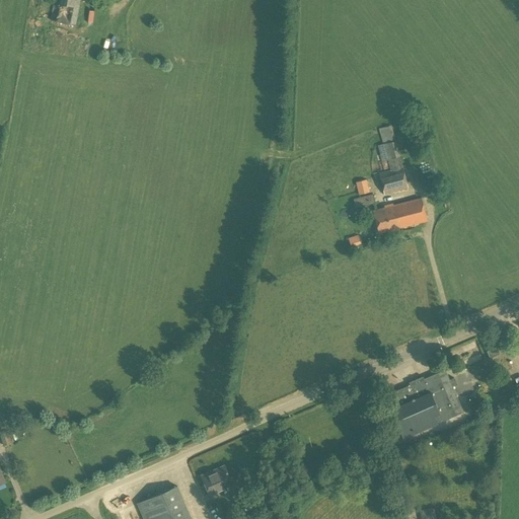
[(75,25),(80,0),(53,0),(50,20),(75,25)]
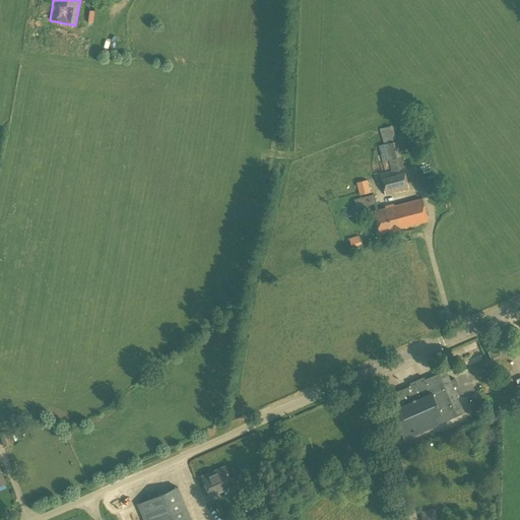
[(409,189),(392,126),(380,129),(384,144),(378,146),(383,163),(388,160),(391,171),(379,174),(385,196),(409,189)]
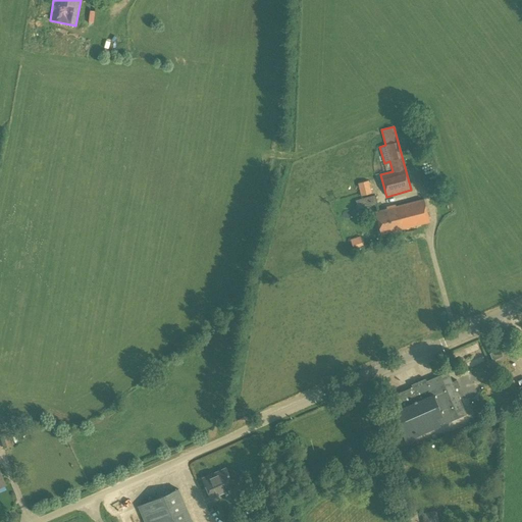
[(361,196),(371,194),(368,180),(358,184),(361,196)]
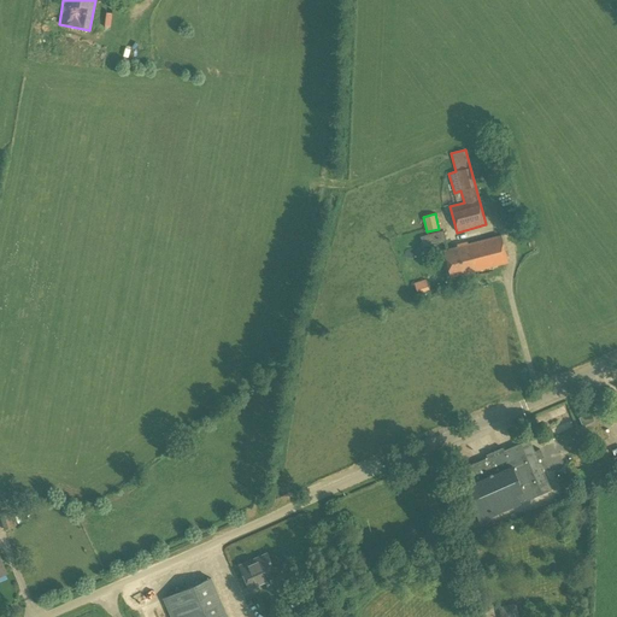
[(444,231),(419,238),(421,240),(423,248),(424,247),(446,242),(444,231)]
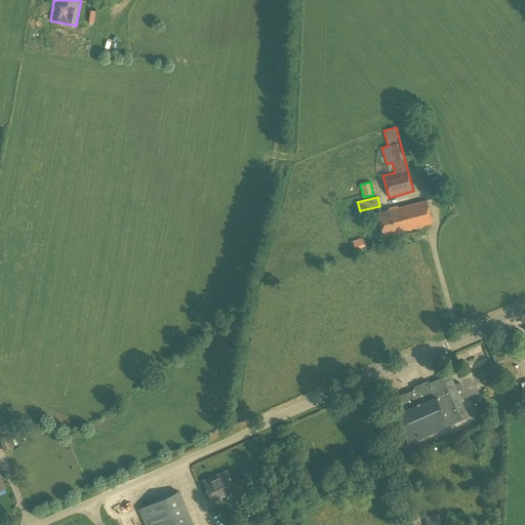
[(384,235),(432,223),(426,200),(377,212),(384,235)]
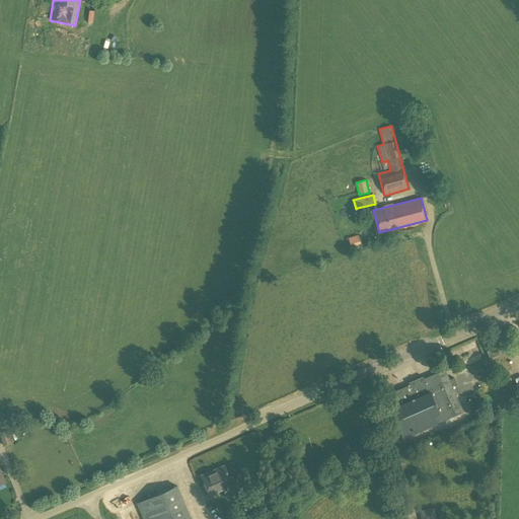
[(358,235),(349,238),(351,247),(361,244),(358,235)]
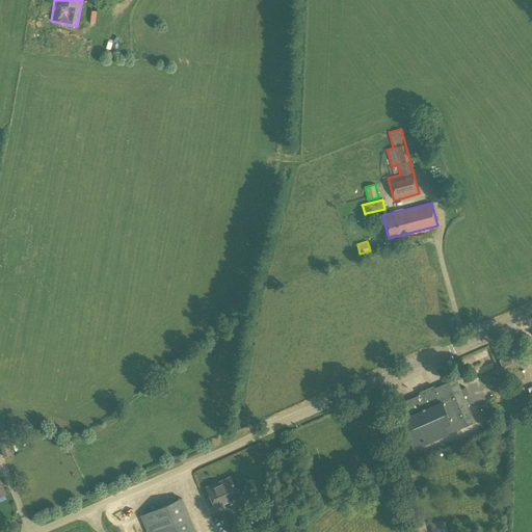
[(502,368),(512,364),(509,355),(499,361),(502,368)]
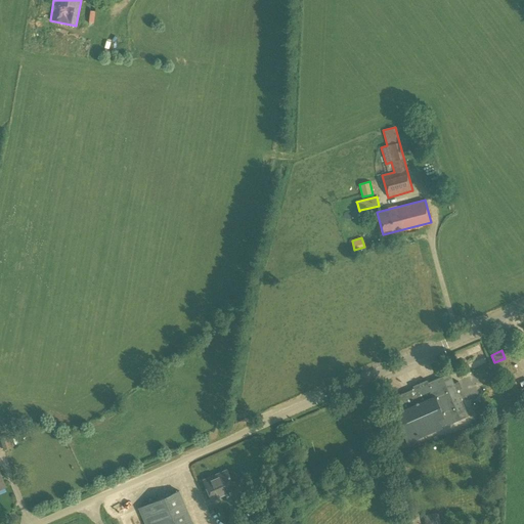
[(406,443),(469,416),(449,373),(428,383),(427,381),(412,388),(413,389),(388,400),(406,443)]
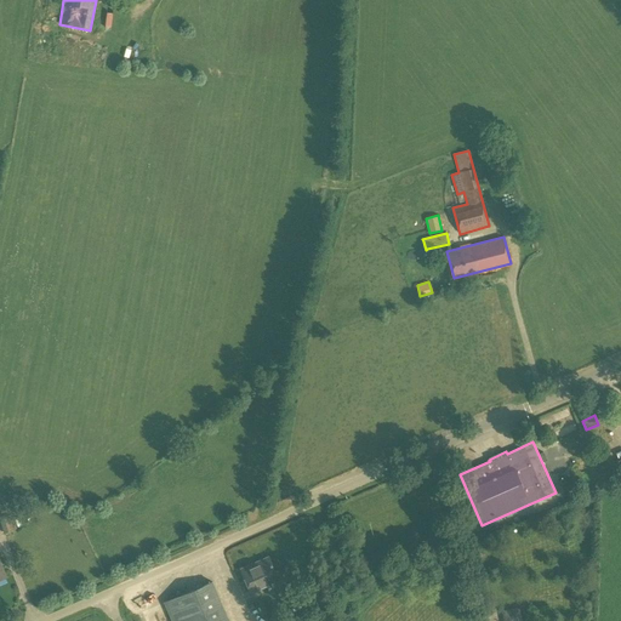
[(385,459),(353,471),(355,477),(387,465),(385,459)]
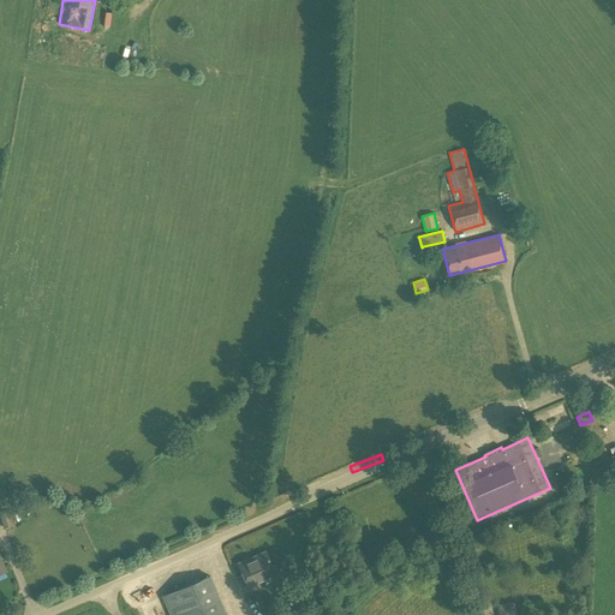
[(11,508),(0,509),(0,512),(4,526),(15,524),(11,508)]
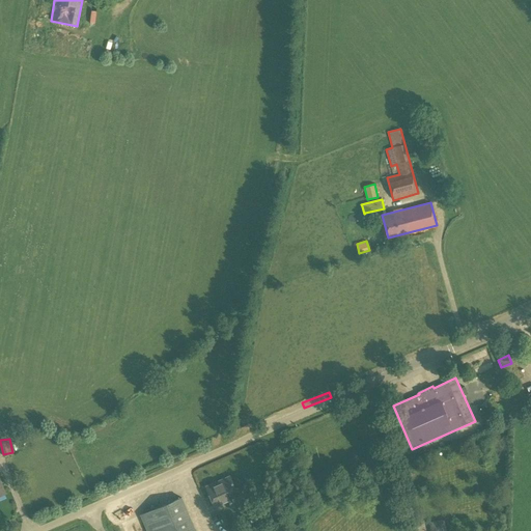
[(214,504),(238,495),(229,476),(206,486),(214,504)]
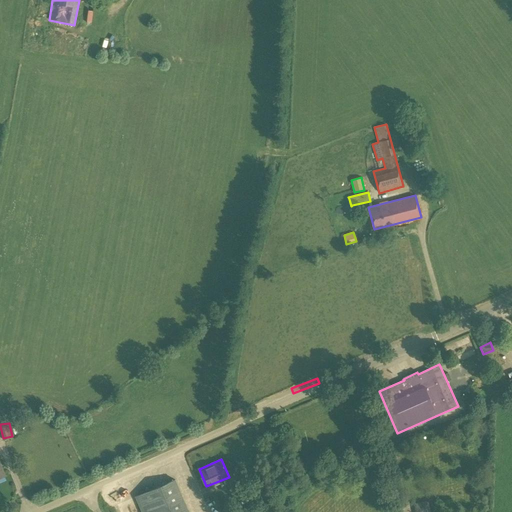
[(142,511),(188,511),(175,480),(136,496),(142,511)]
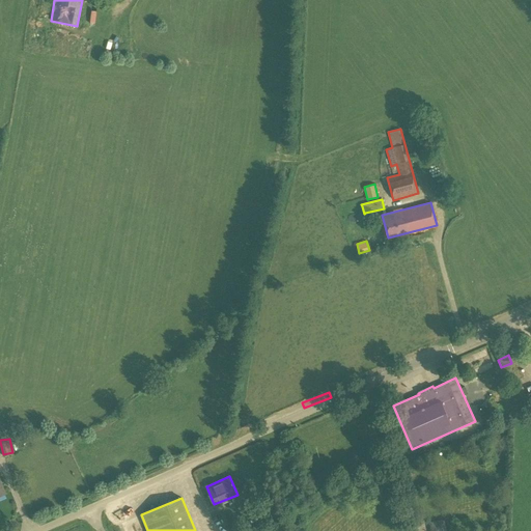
[(443,530),(443,521),(429,521),(429,530),(443,530)]
